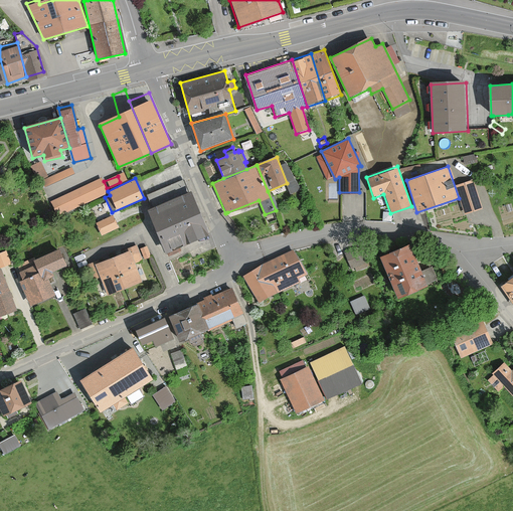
[(152,209),(148,211),(168,258),(188,249),(186,244),(209,235),(184,178),(146,194),(152,209)]
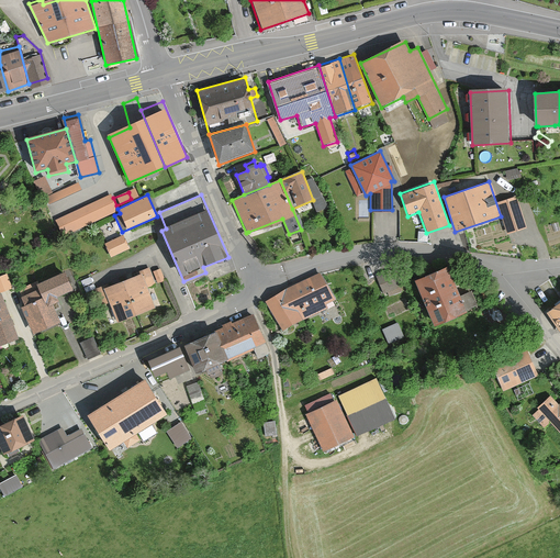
[(526,226),(516,196),(496,201),(507,233),(526,226)]
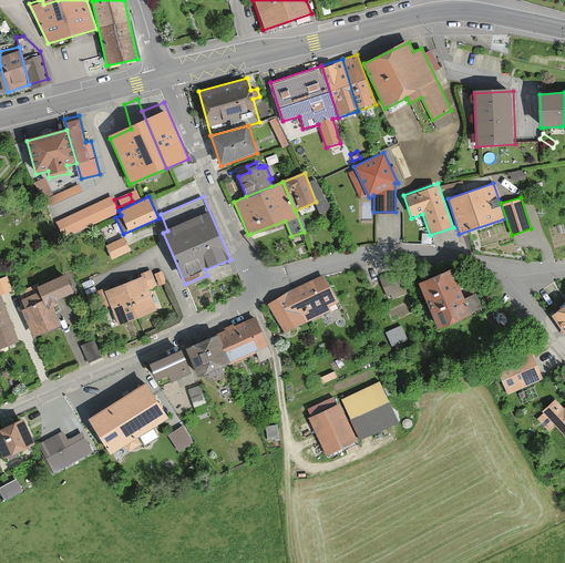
[(121,236),(105,244),(109,252),(125,244),(121,236)]
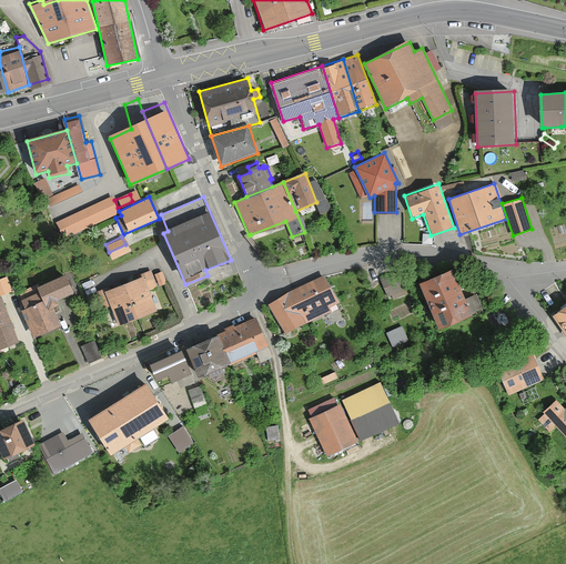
[(142,278),(124,285),(138,318),(157,310),(148,288),(157,284),(150,269),(141,273),(142,278)]
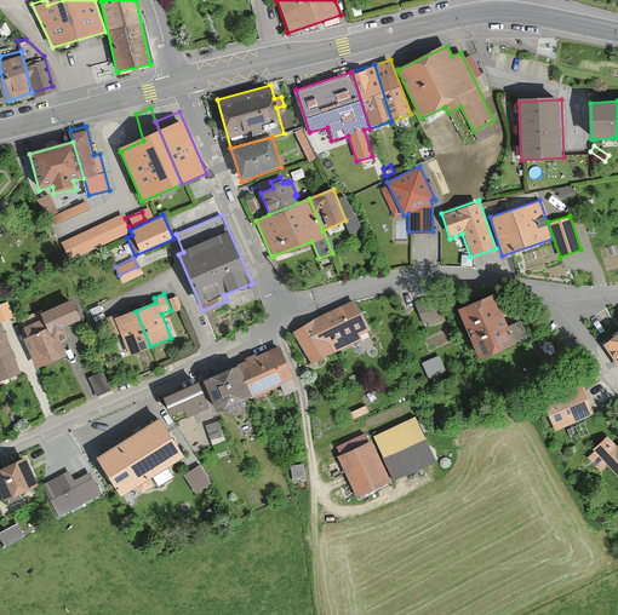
[(434,294),(415,303),(422,321),(441,314),(434,294)]
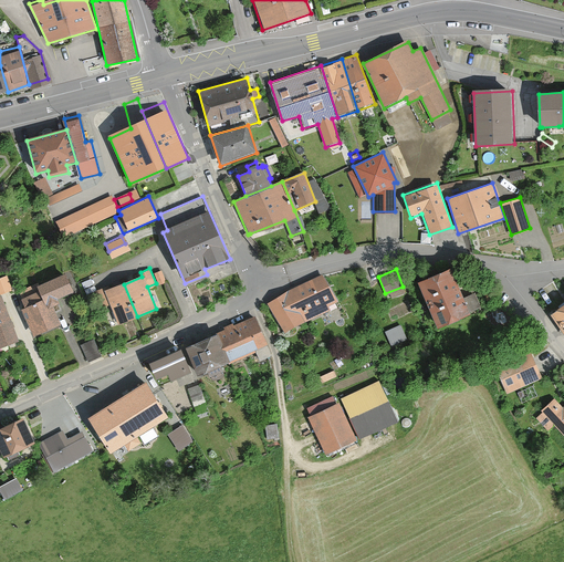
[(465,298),(452,270),(419,283),(439,331),(473,316),(470,310),(487,303),(481,290),(465,298)]
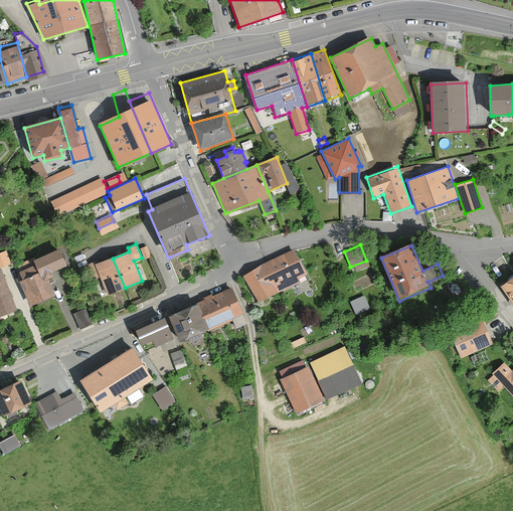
[(305,273),(292,247),(242,274),(258,302),(299,280),(297,277),(305,273)]
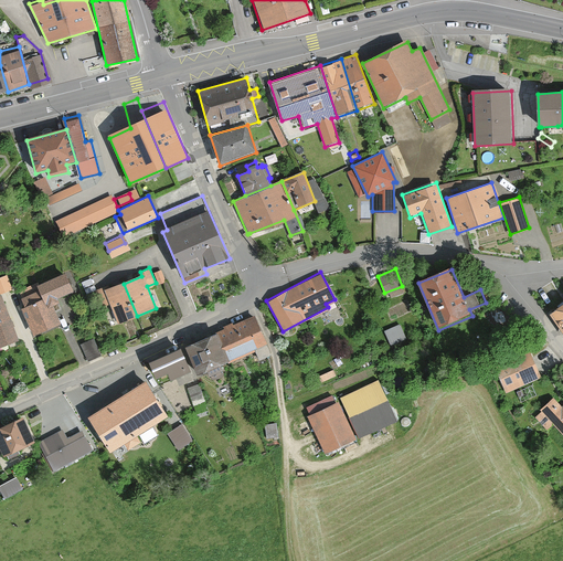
[(3,274),(0,275),(0,290),(9,287),(3,274)]
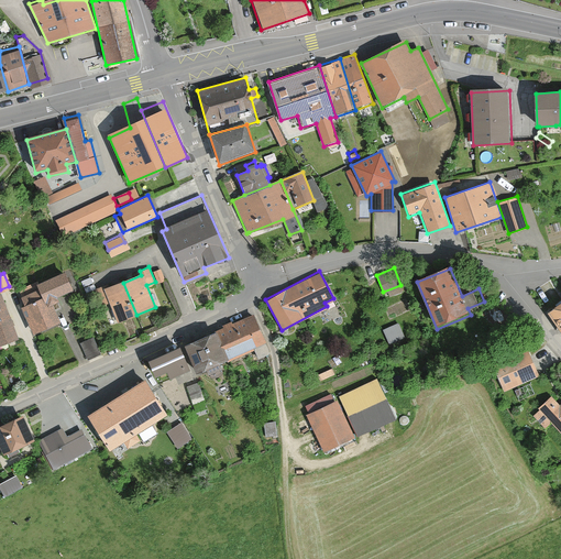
[(21,307),(33,335),(57,324),(51,309),(61,306),(56,297),(73,291),(65,273),(36,286),(34,281),(15,288),(23,306),(21,307)]
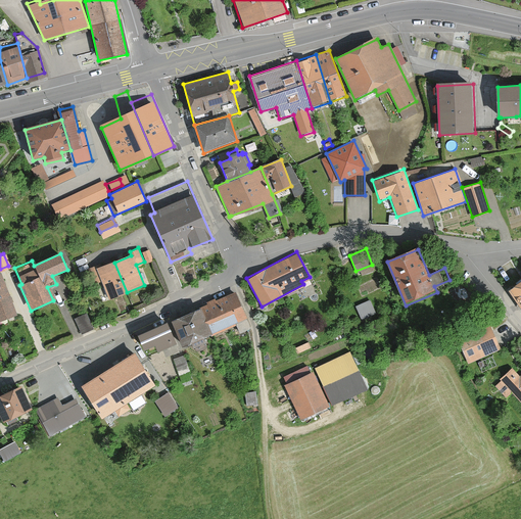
[(127,292),(114,263),(96,270),(94,266),(86,269),(92,283),(100,279),(109,300),(127,292)]
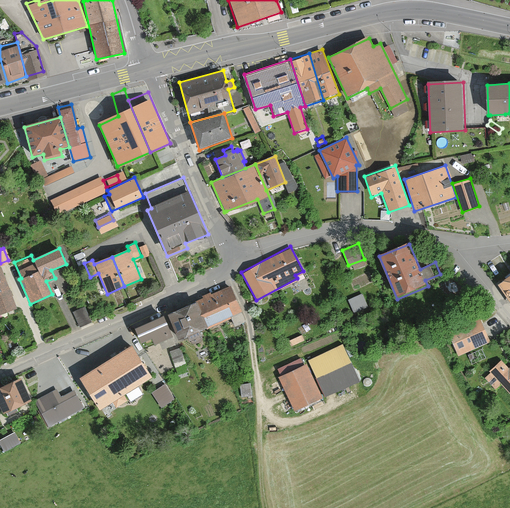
[(0,267),(0,315),(17,309),(10,292),(14,291),(12,288),(9,289),(0,267)]
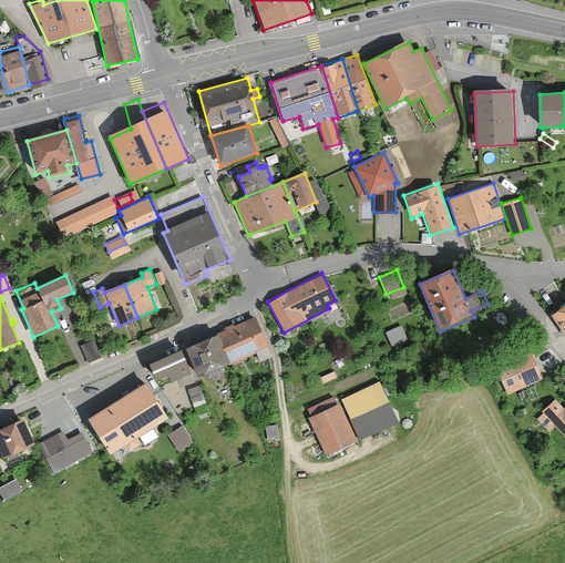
[(564,306),(553,316),(564,331),(564,306)]
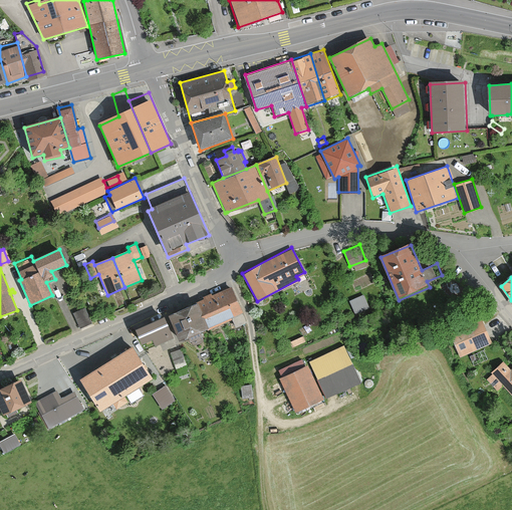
[(204,298),(195,302),(208,329),(232,319),(235,326),(246,321),(231,286),(212,295),(211,292),(203,296),(204,298)]
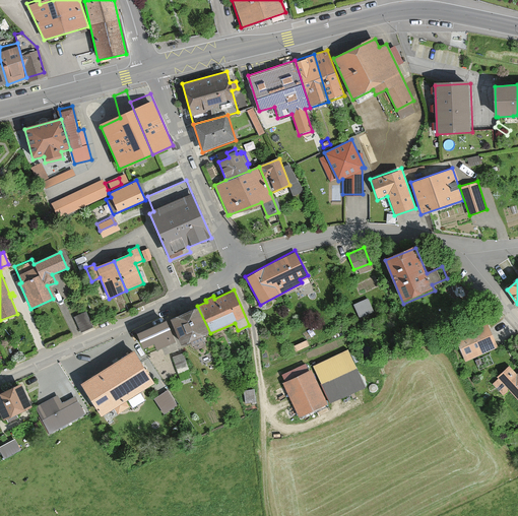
[(367,297),(352,303),(359,316),(373,310),(367,297)]
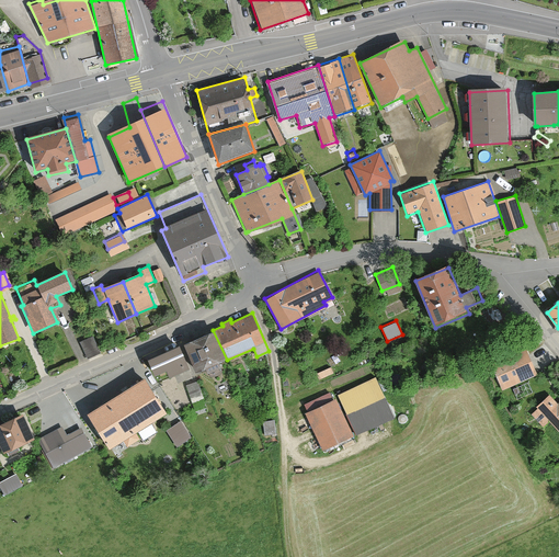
[(213,330),(183,343),(197,374),(206,371),(208,375),(223,368),(219,363),(227,360),(213,330)]
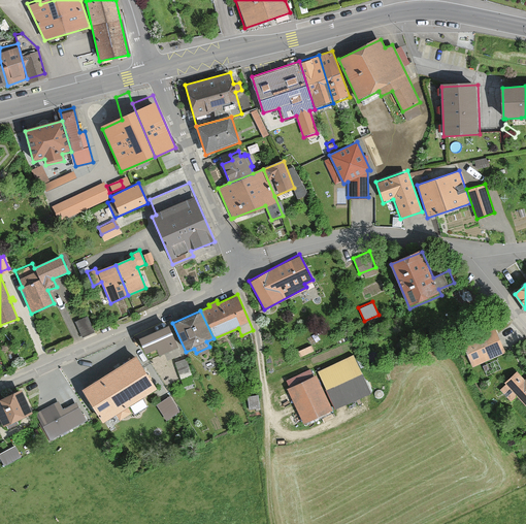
[(87,315),(74,321),(81,336),(94,331),(87,315)]
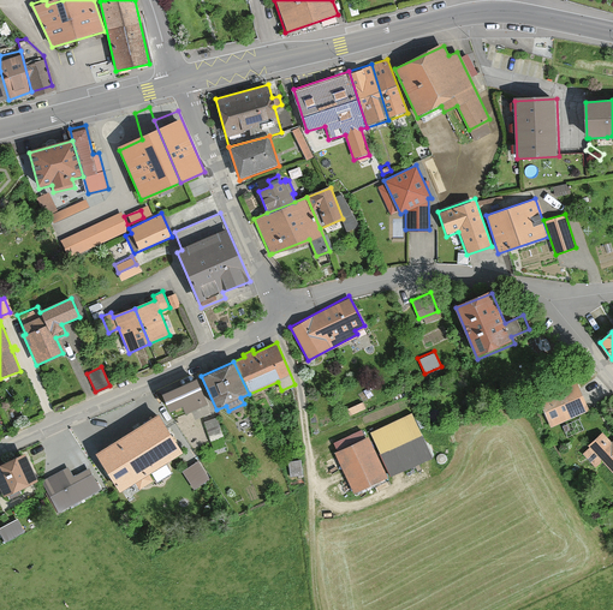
[(537,392),(551,424),(589,408),(575,376),(537,392)]
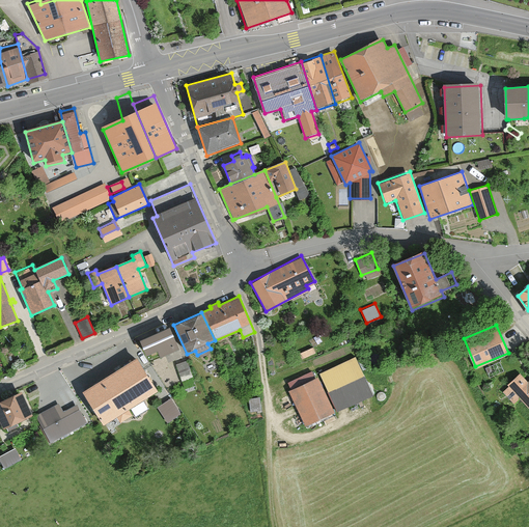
[(170,329),(141,342),(147,358),(160,352),(162,359),(179,351),(170,329)]
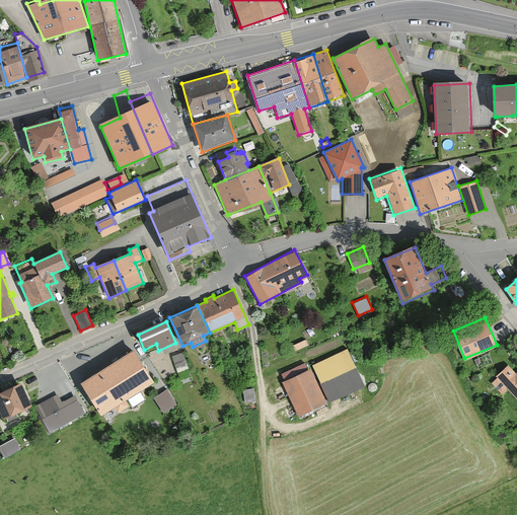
[(364,384),(345,347),(312,363),(333,400),(364,384)]
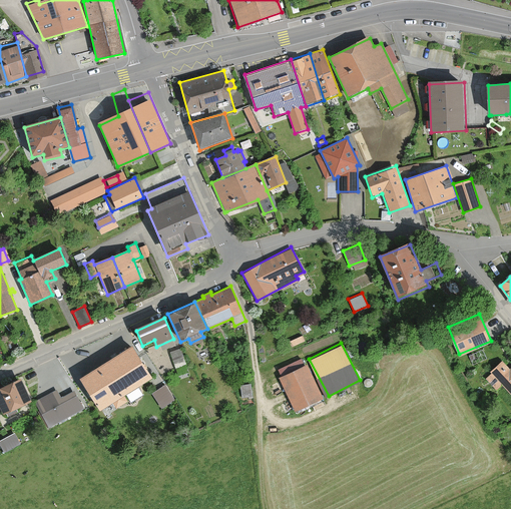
[(132,347),(80,381),(100,412),(113,404),(116,409),(128,401),(124,397),(152,379),(132,347)]
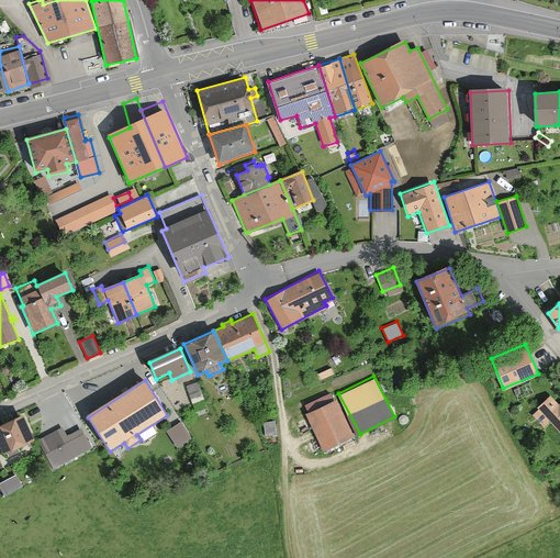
[(196,381),(186,384),(191,400),(201,397),(196,381)]
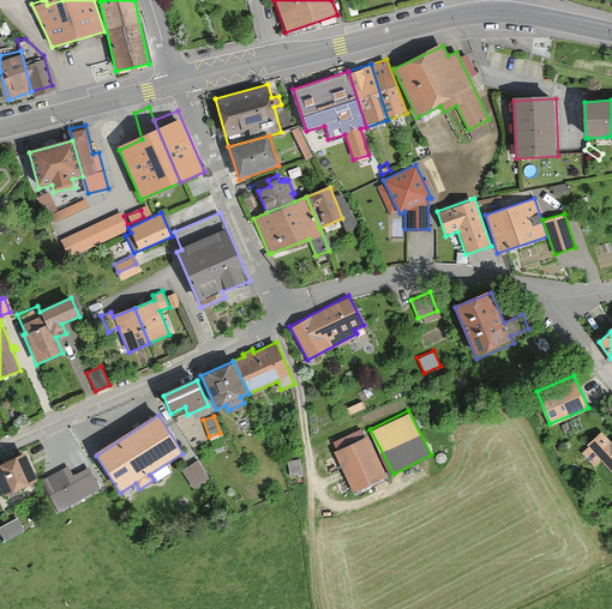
[(611,471),(611,432),(607,436),(601,430),(587,444),(611,471)]
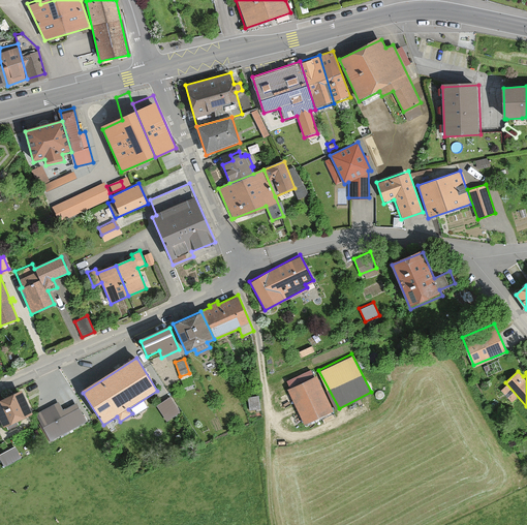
[(316,375),(286,389),(303,425),(333,411),(316,375)]
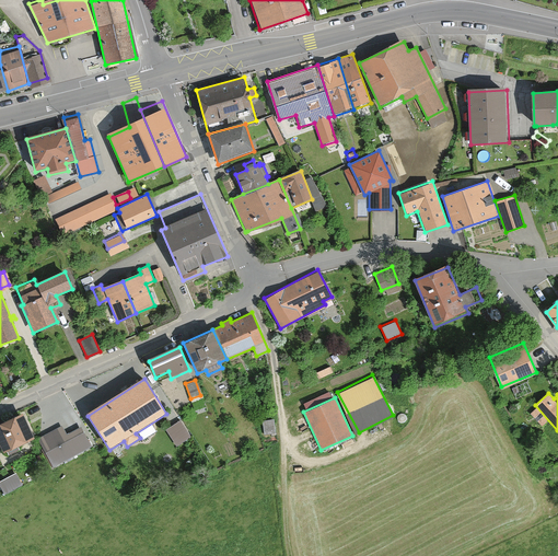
[(22,414),(0,424),(0,447),(7,462),(21,455),(18,449),(34,441),(22,414)]
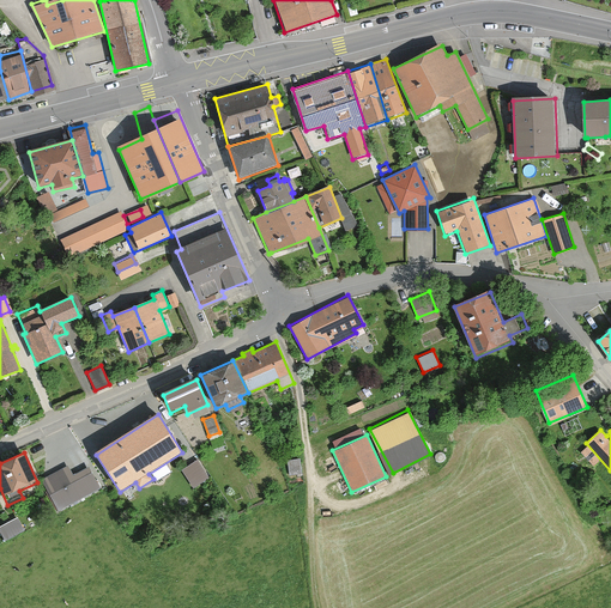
[(298,457),(286,458),(289,473),(301,470),(298,457)]
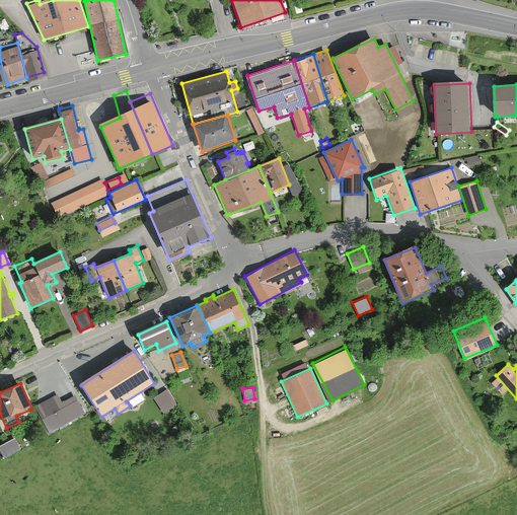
[(43,414),(49,425),(82,407),(76,395),(43,414)]
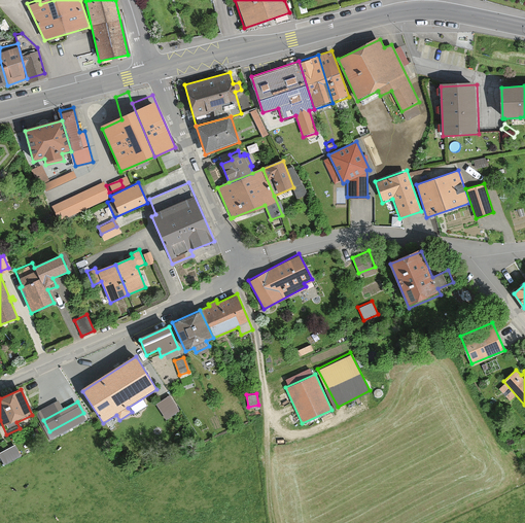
[(5,447),(9,455),(21,449),(16,441),(5,447)]
